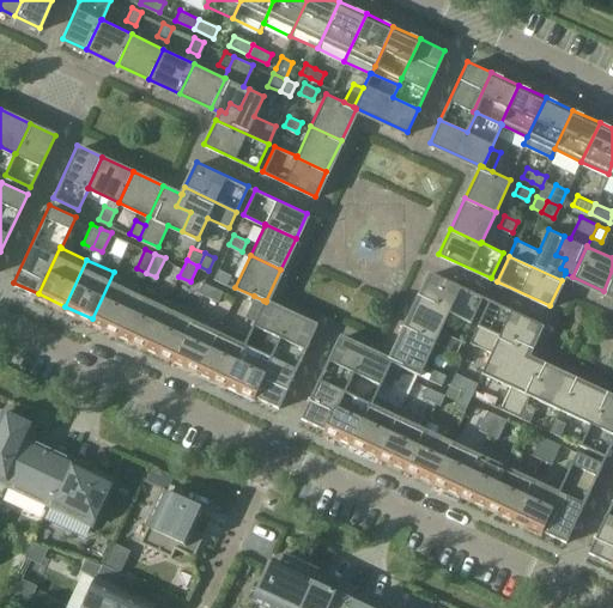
[(231,273),(218,267),(213,277),(226,284),(231,273)]
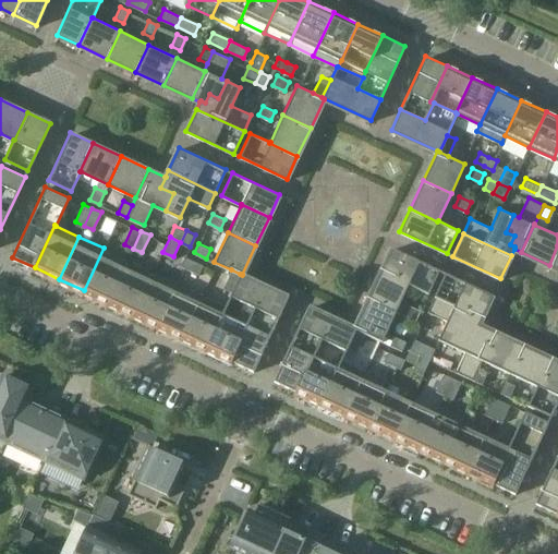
[(439,268),(392,247),(381,269),(409,281),(409,284),(428,292),(439,268)]
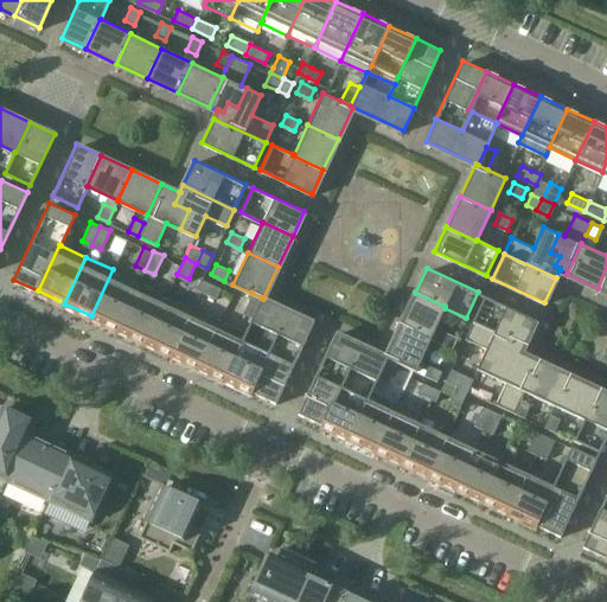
[(117,328),(135,289),(139,282),(113,269),(91,315),(117,328)]
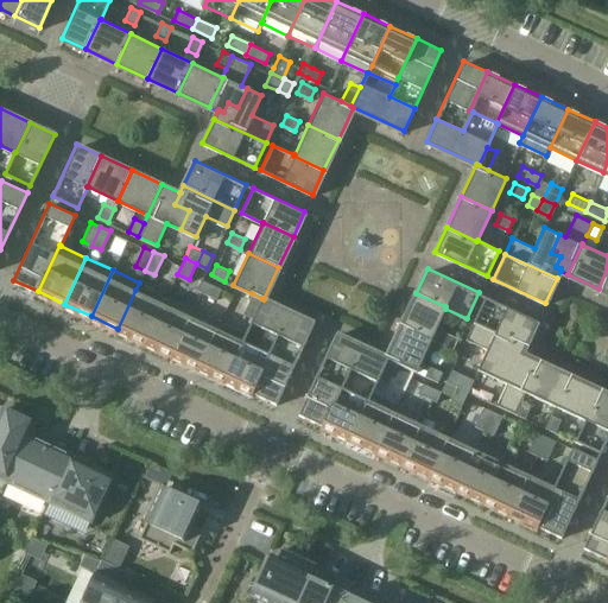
[(202,278),(197,289),(207,293),(216,297),(221,287),(211,283),(202,278)]
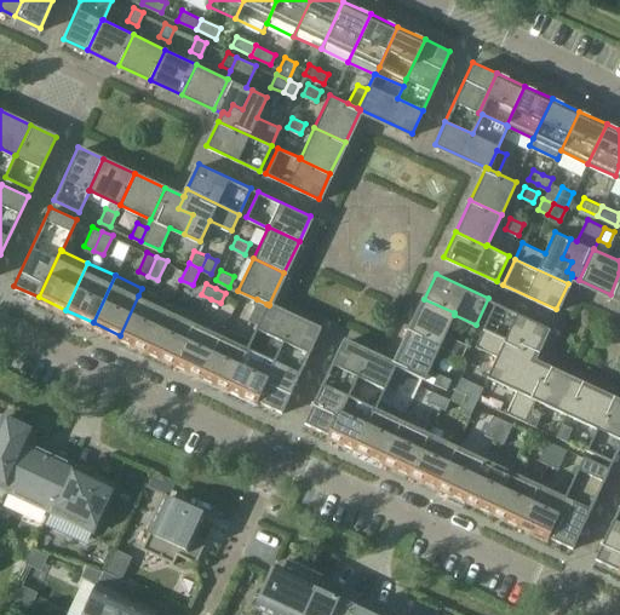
[(148,349),(166,309),(138,295),(120,335),(148,349)]
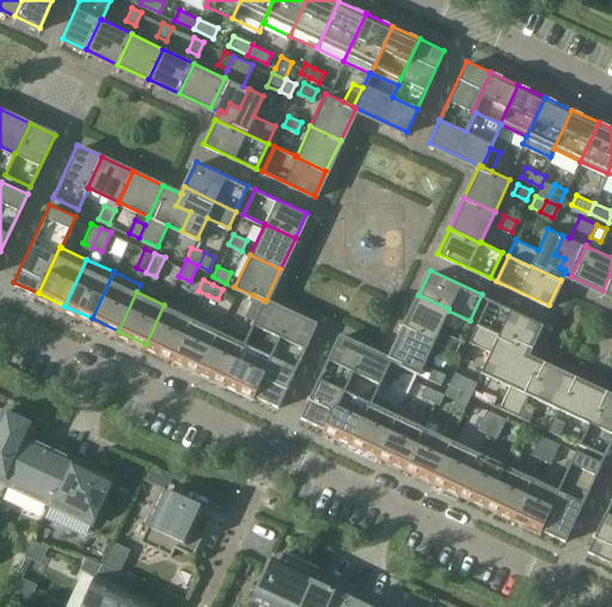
[(255,318),(263,300),(254,295),(245,314),(255,318)]
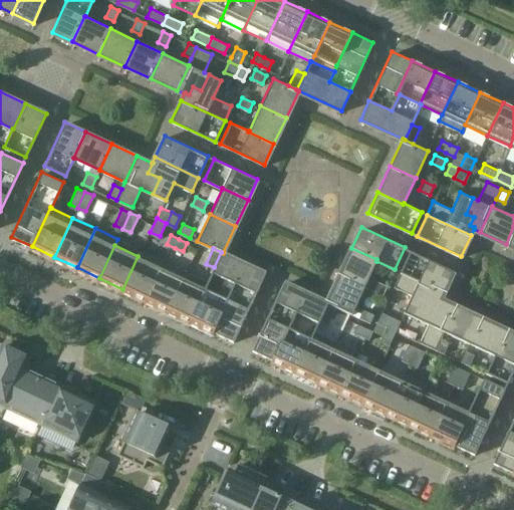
[(376,259),(351,248),(339,274),(364,286),(376,261),(376,259)]
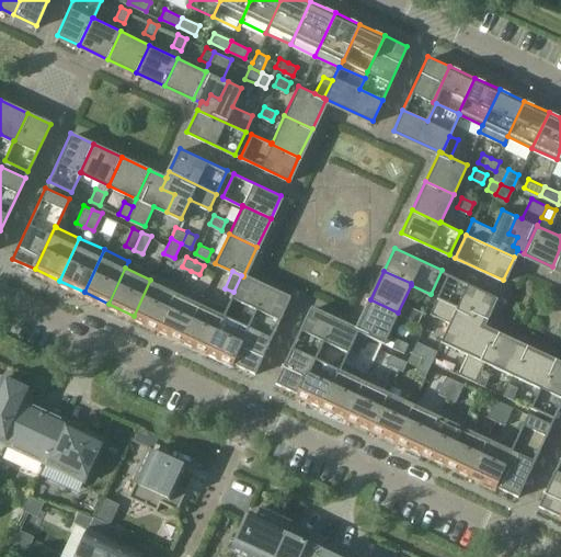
[(158,327),(179,284),(153,272),(150,280),(134,316),(158,327)]
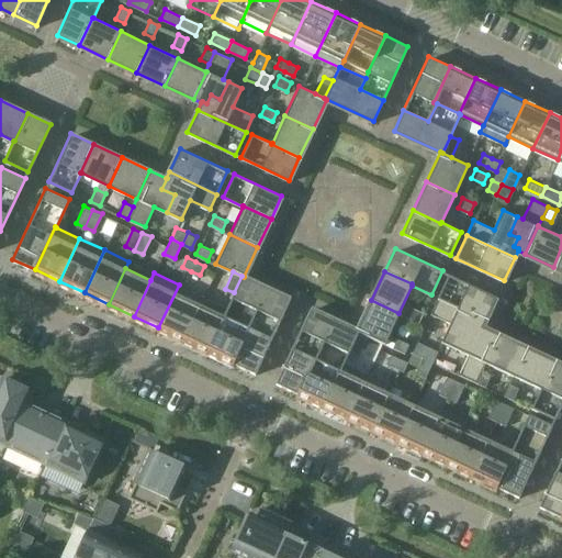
[(449,274),(438,298),(485,320),(496,296),(449,274)]
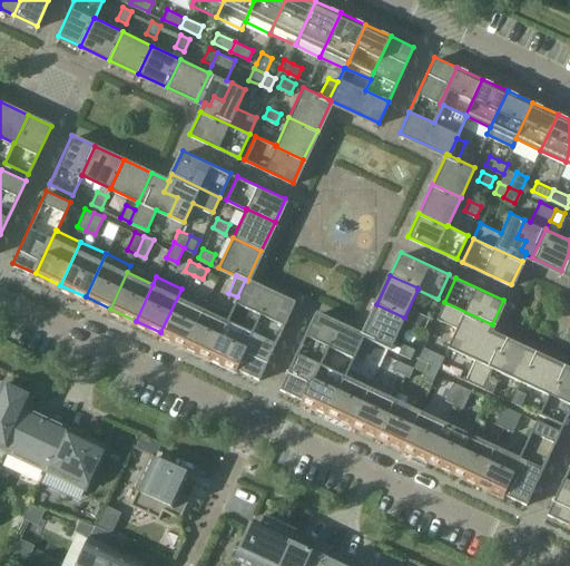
[(284,323),(294,302),(247,280),(247,281),(245,280),(237,296),(231,311),(232,312),(256,323),(262,313),(284,323)]
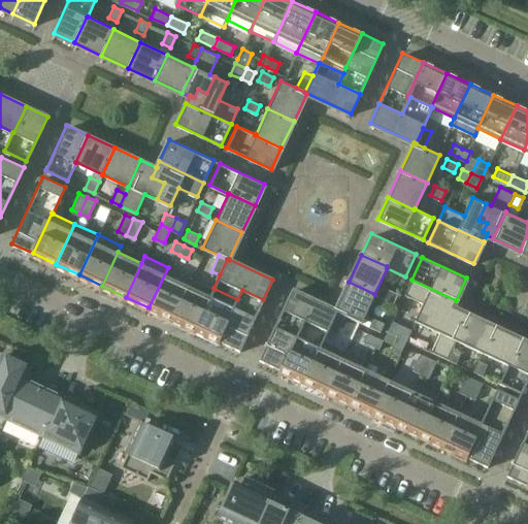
[(172,319),(191,277),(168,267),(149,307),(172,319)]
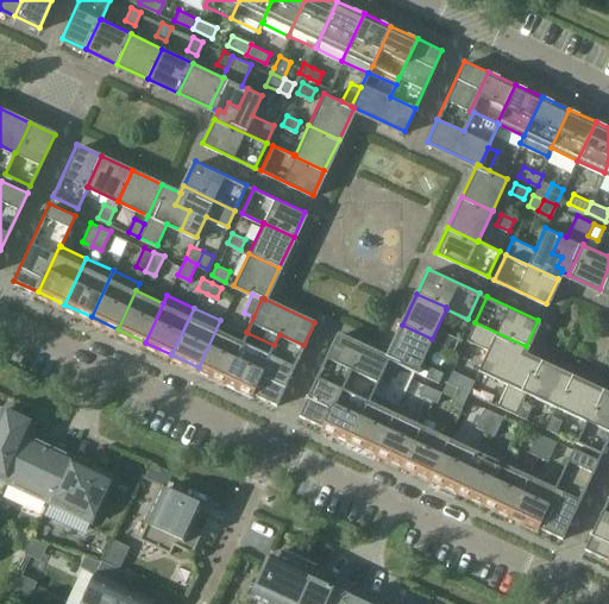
[(225,379),(244,340),(248,333),(246,332),(220,320),(199,367),(225,379)]
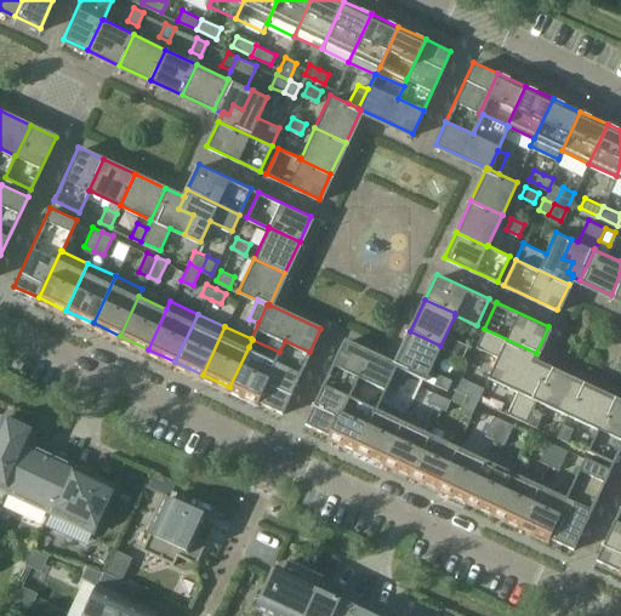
[(533,359),(536,353),(484,329),(477,343),(499,354),(488,376),(503,383),(512,364),(527,371),(533,359)]
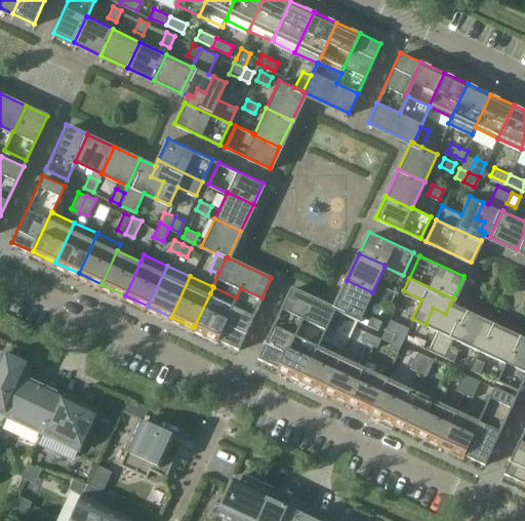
[(360,319),(372,292),(347,280),(333,307),(335,308),(345,312),(360,319)]
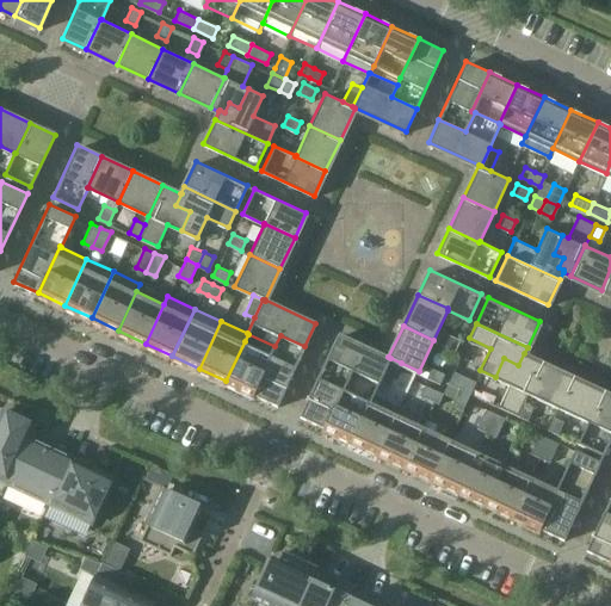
[(253,394),(271,354),(275,346),(248,334),(245,341),(226,381),(253,394)]
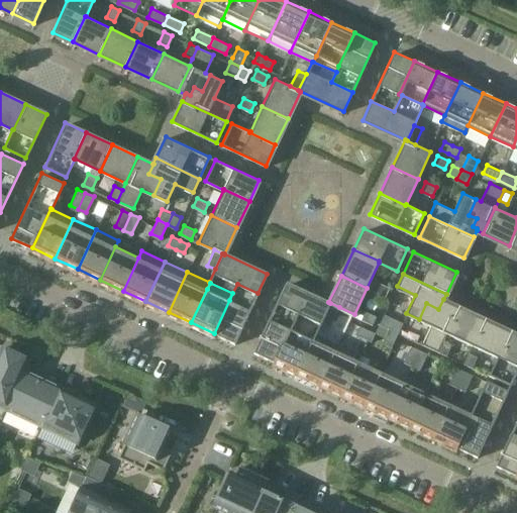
[(330,303),(328,302),(286,283),(277,302),(300,313),(293,328),(313,338),(314,338),(316,332),(322,320),(330,303)]
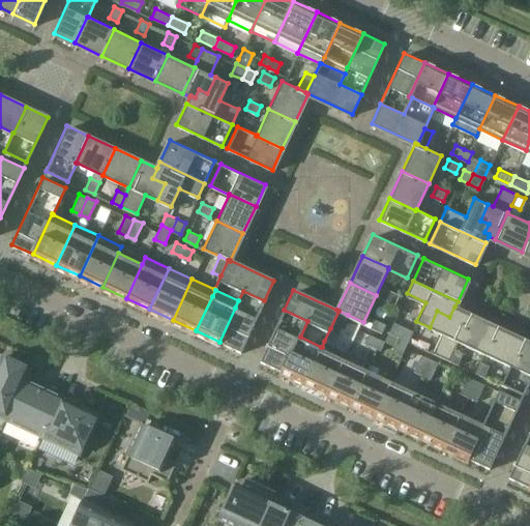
[(394,303),(399,295),(387,290),(383,298),(394,303)]
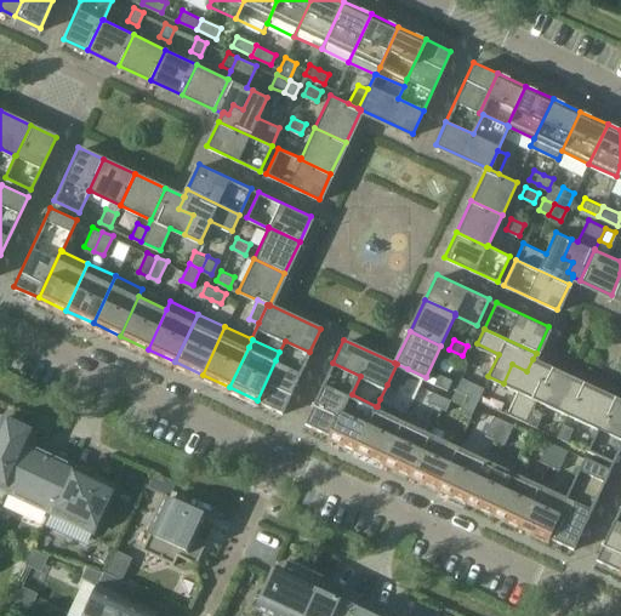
[(281,411),(309,352),(285,341),(279,352),(275,360),(257,400),(281,411)]
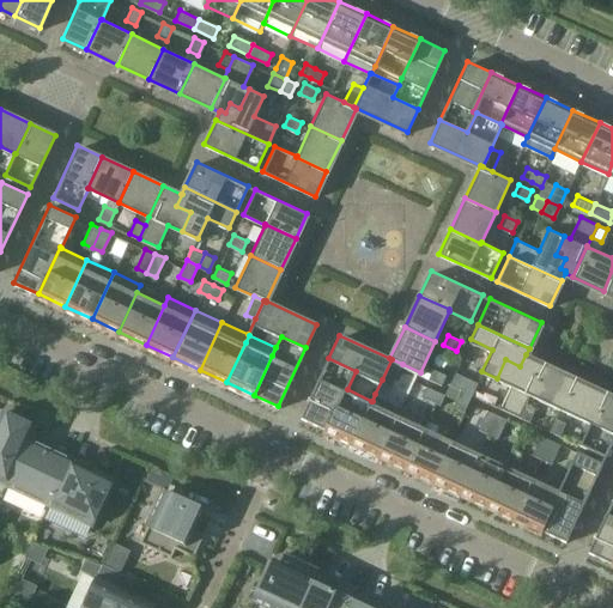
[(544,363),(526,354),(520,366),(505,359),(497,378),(511,384),(501,407),(519,415),(525,402),(529,393),(529,394),(544,363)]
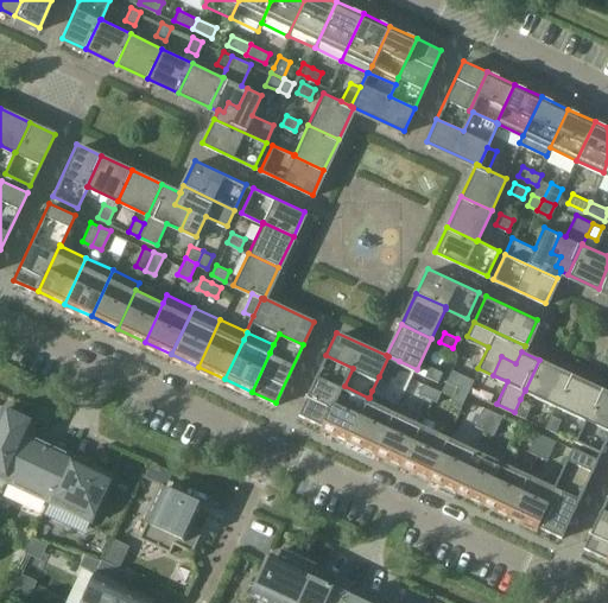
[(341,385),(344,386),(353,368),(325,355),(298,413),(323,424),(341,385)]
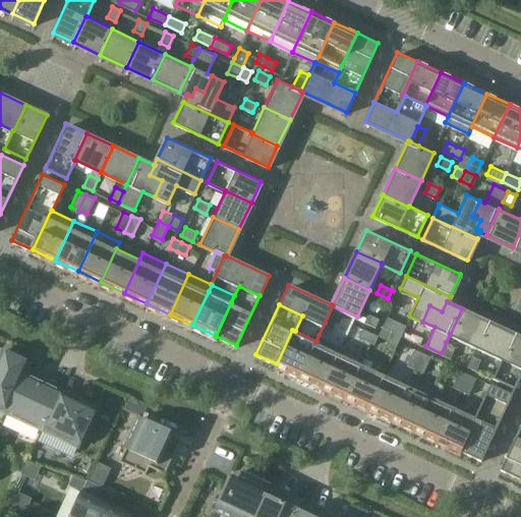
[(334,327),(342,309),(333,305),(325,323),(334,327)]
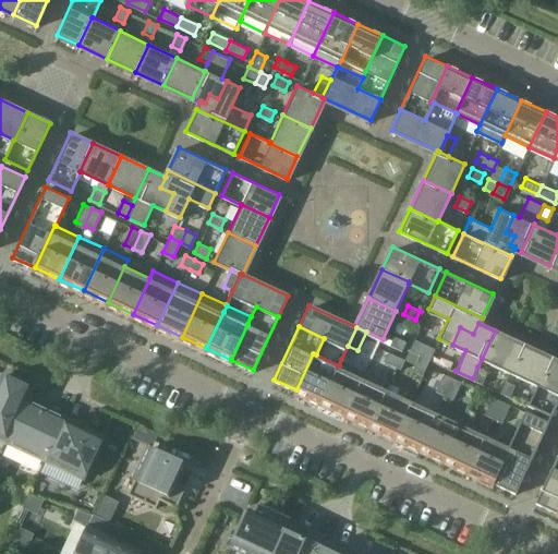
[(522,344),(495,330),(482,359),(510,372),(522,344)]
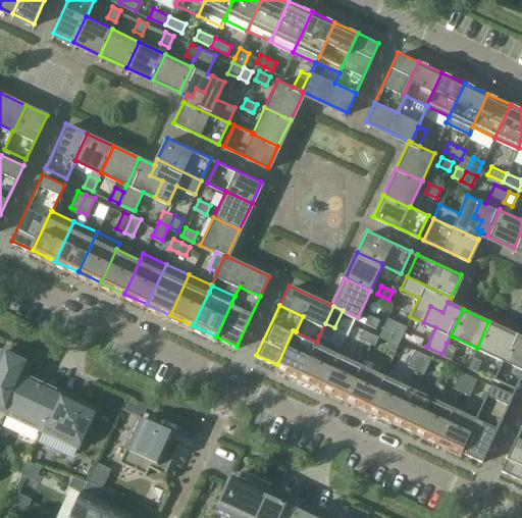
[(376,326),(380,317),(369,312),(365,321),(376,326)]
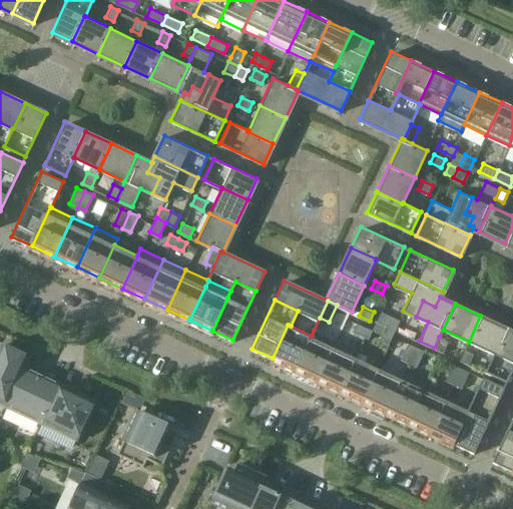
[(385,324),(389,315),(381,311),(376,321),(385,324)]
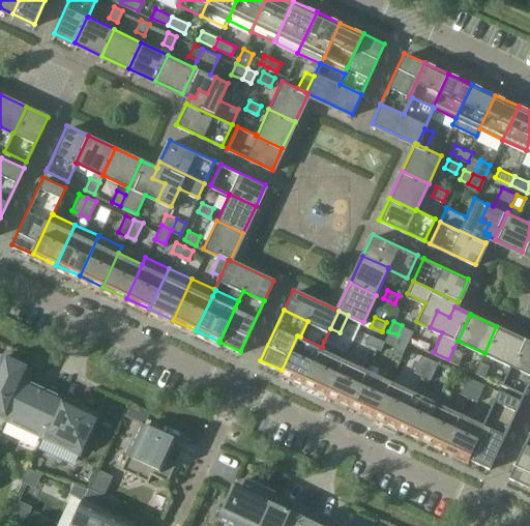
[(412,330),(402,325),(398,334),(398,335),(408,340),(412,330)]
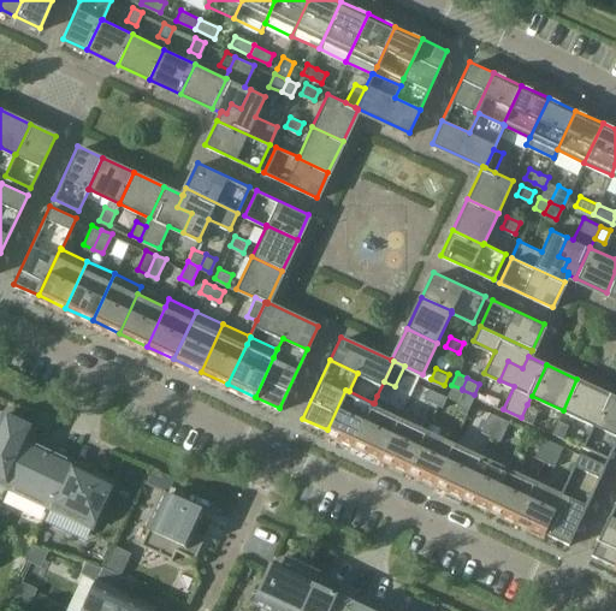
[(594,425),(609,393),(576,379),(563,410),(593,423),(594,425)]
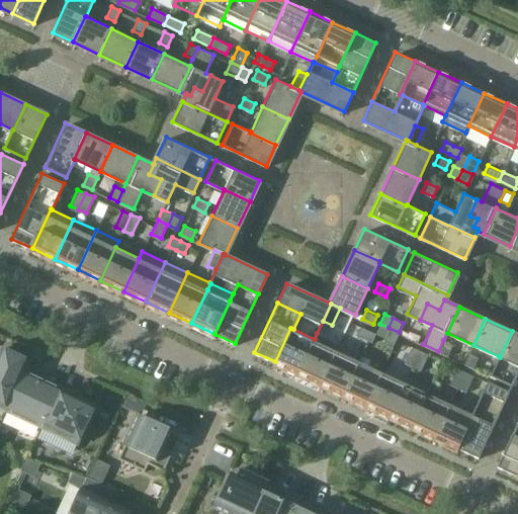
[(360,325),(356,333),(364,336),(372,340),(376,332),(368,328),(360,325)]
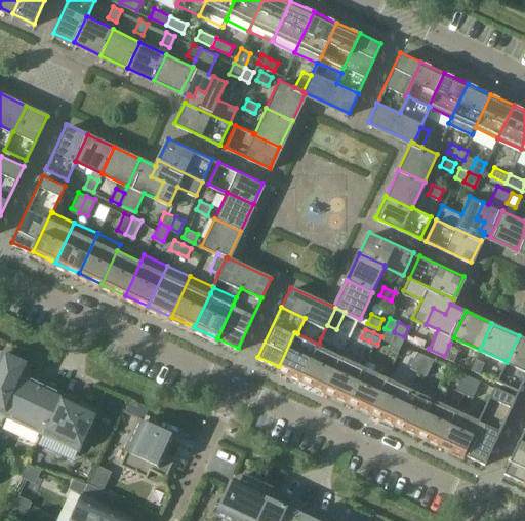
[(318,344),(297,333),(294,332),(279,366),(301,377),(318,344)]
